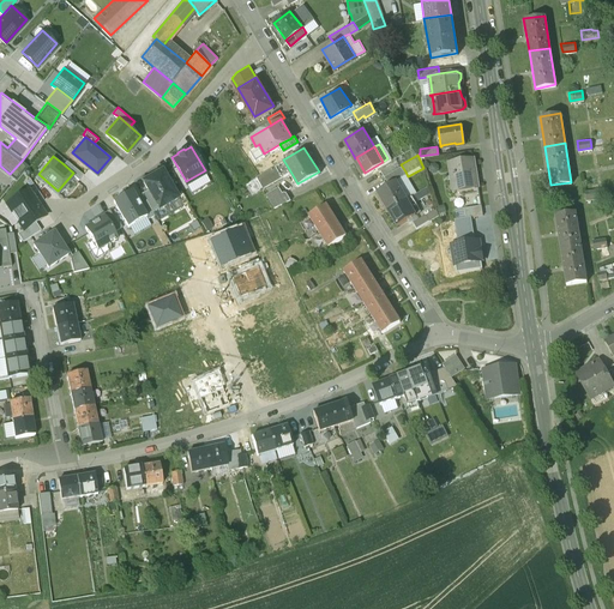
[(474,156),(449,161),(451,174),(455,173),(458,188),(453,190),(453,191),(479,186),(477,178),(476,178),(474,167),(475,167),(474,156)]
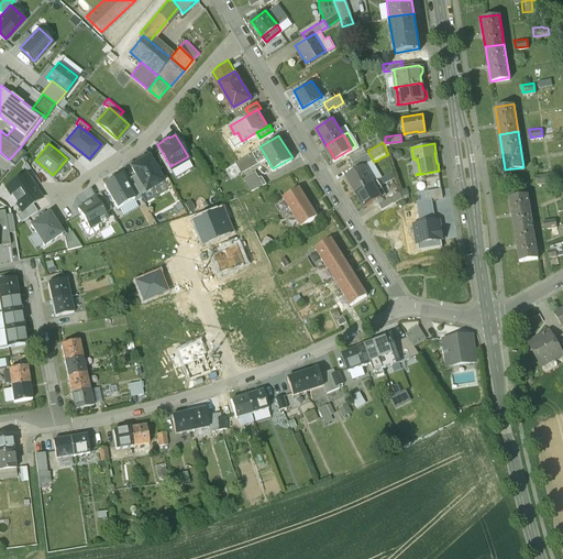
[(57,150),(67,159),(73,163),(76,157),(61,145),(57,150)]
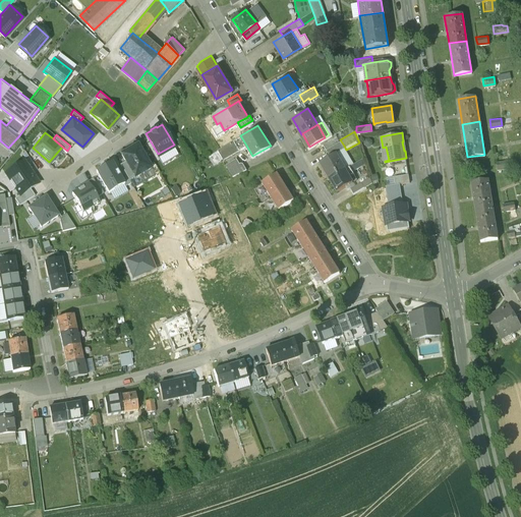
[(8,148),(14,152),(23,139),(19,135),(8,148)]
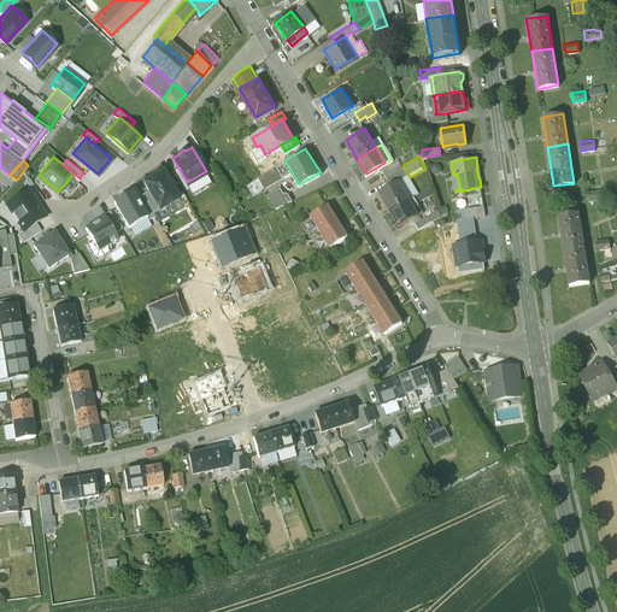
[(285,160),(258,176),(264,186),(291,170),(285,160)]
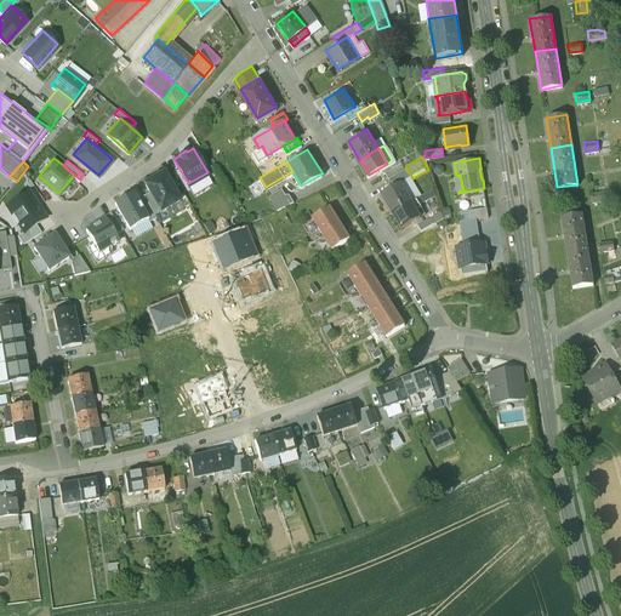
[(397,163),(385,170),(389,176),(393,174),(400,169),(397,163)]
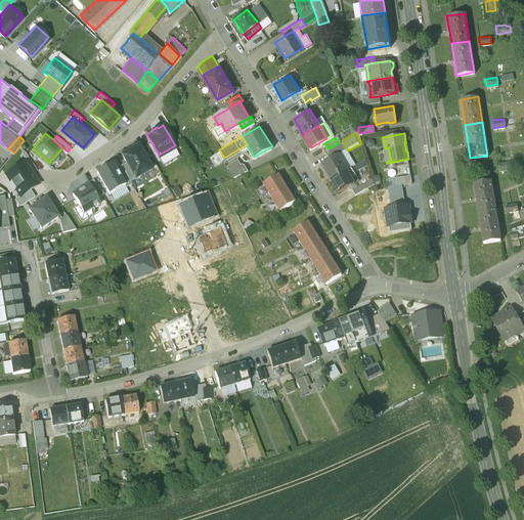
[(338,142),(332,146),(336,153),(338,152),(346,146),(342,140),(338,142)]
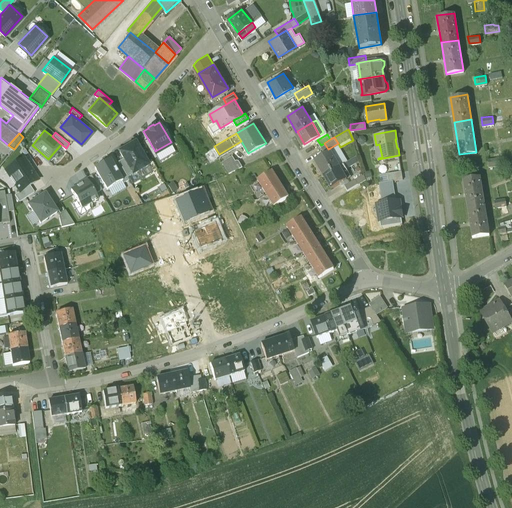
[(135,140),(119,149),(123,156),(132,172),(148,163),(135,140)]
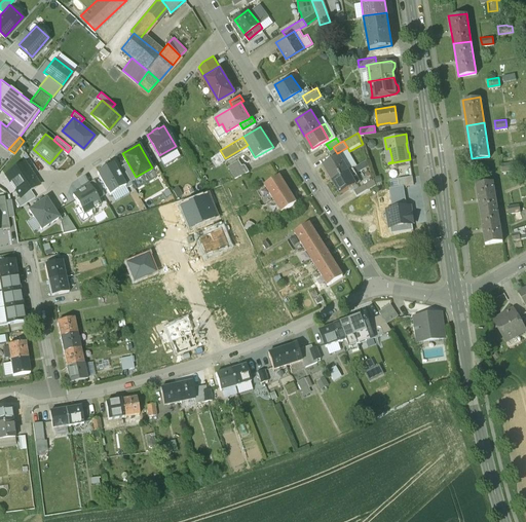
[(348,169),(339,152),(337,153),(323,161),(332,178),(348,169)]
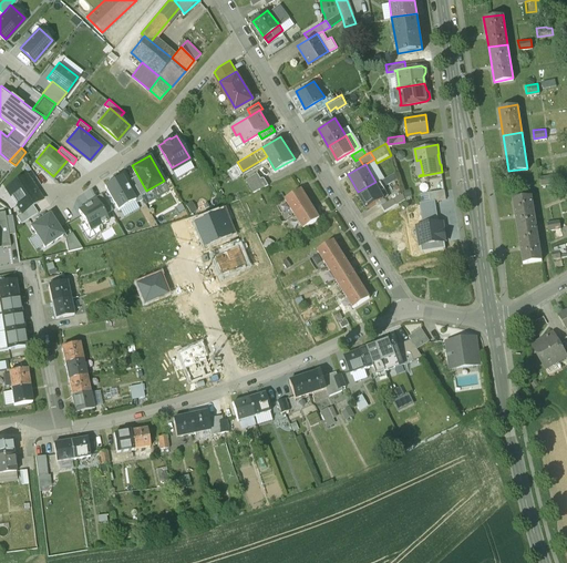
[(261,175),(258,170),(247,176),(253,190),(268,183),(265,175),(263,174),(261,175)]
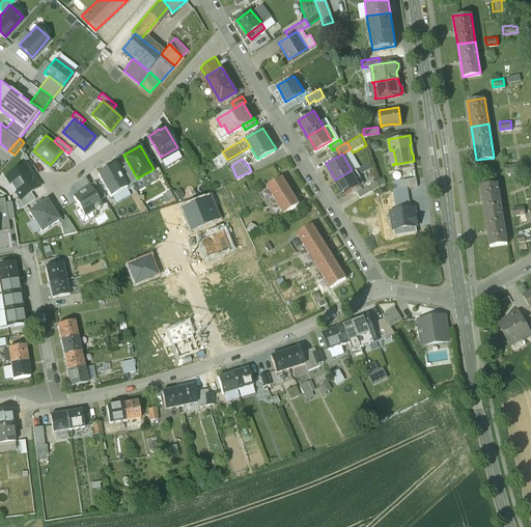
[(358,166),(361,172),(373,166),(370,159),(358,166)]
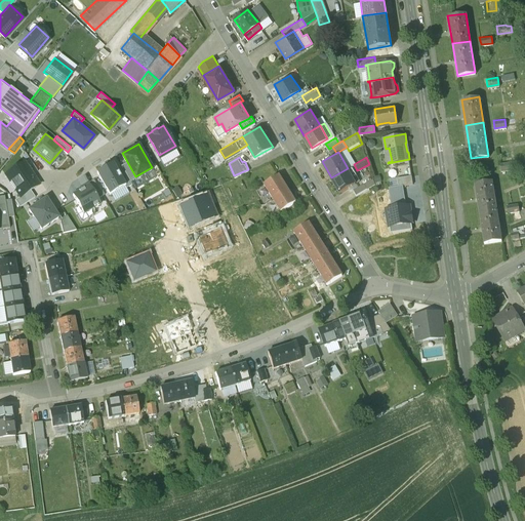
[(5,173),(19,195),(30,188),(40,181),(25,159),(5,173)]
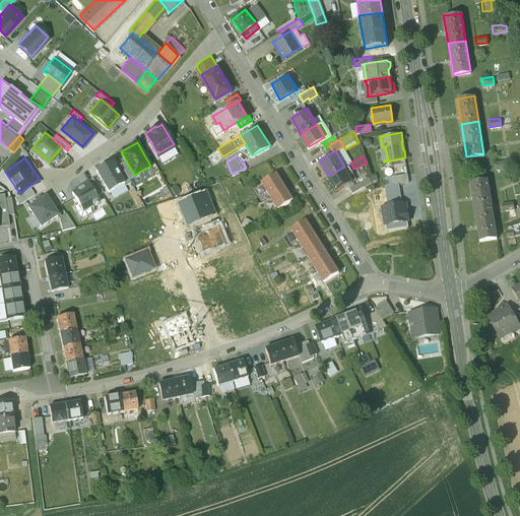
[(121,165),(129,178),(134,175),(125,158),(120,162),(121,165)]
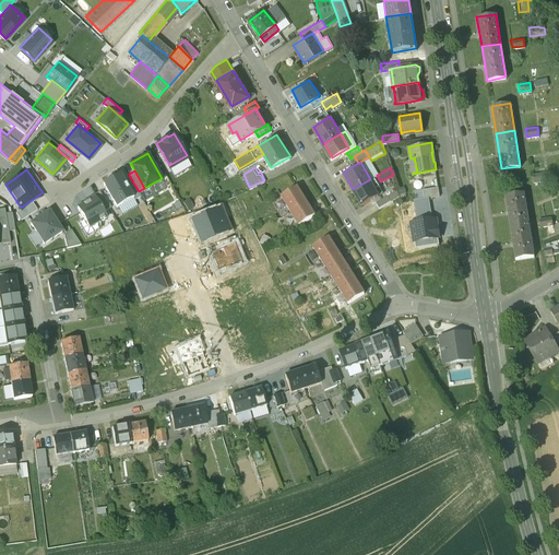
[(544,170),(532,173),(533,180),(546,179),(544,170)]
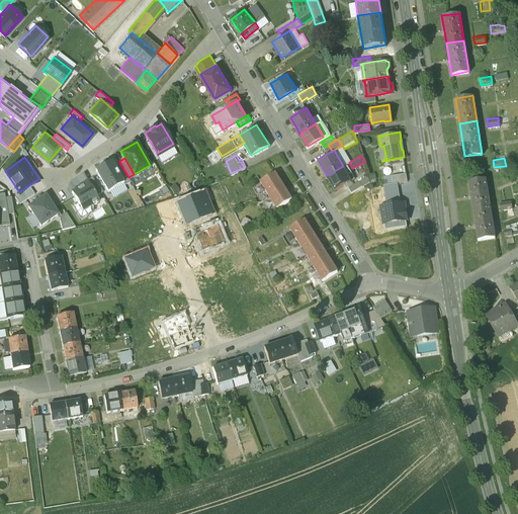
[(95,168),(108,189),(123,180),(115,167),(111,159),(95,168)]
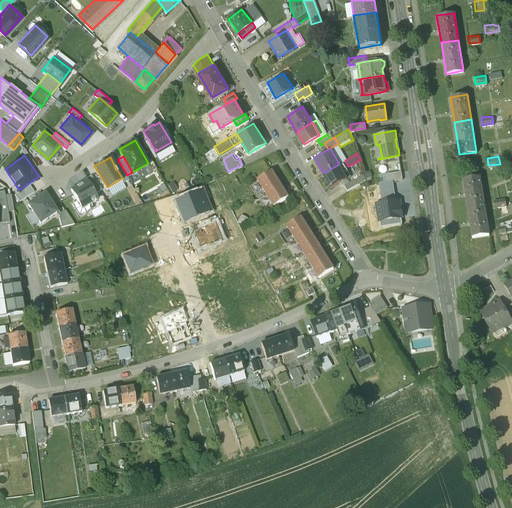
[(119,162),(114,165),(122,178),(123,180),(129,178),(127,175),(119,162)]
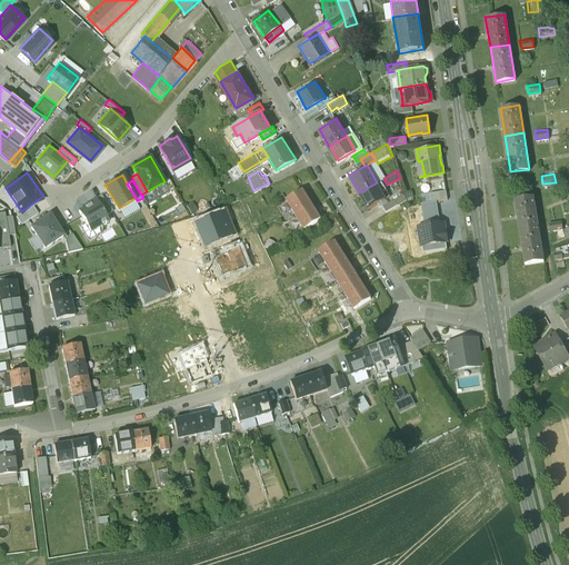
[(377,182),(359,192),(368,207),(385,197),(377,182)]
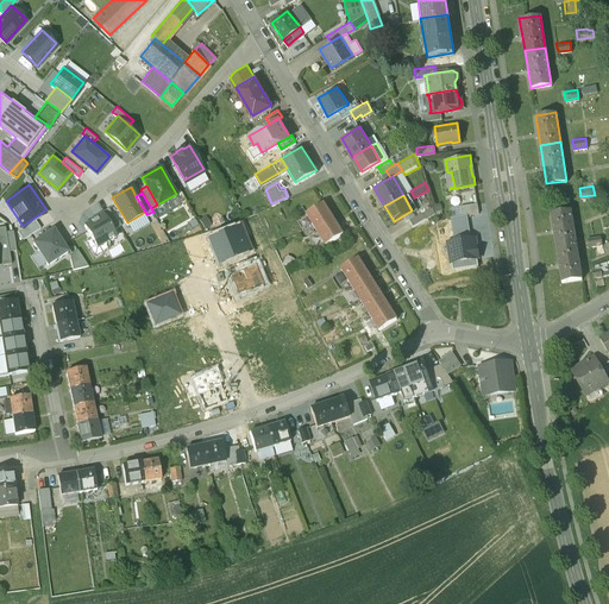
[(324,200),(306,211),(315,226),(333,215),(324,200)]
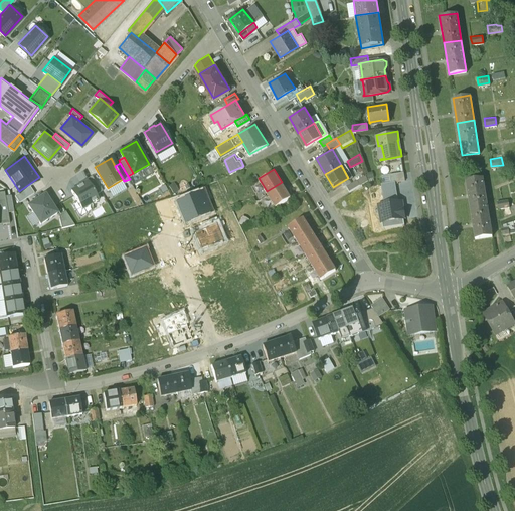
[(389,173),(390,181),(395,180),(405,179),(403,171),(389,173)]
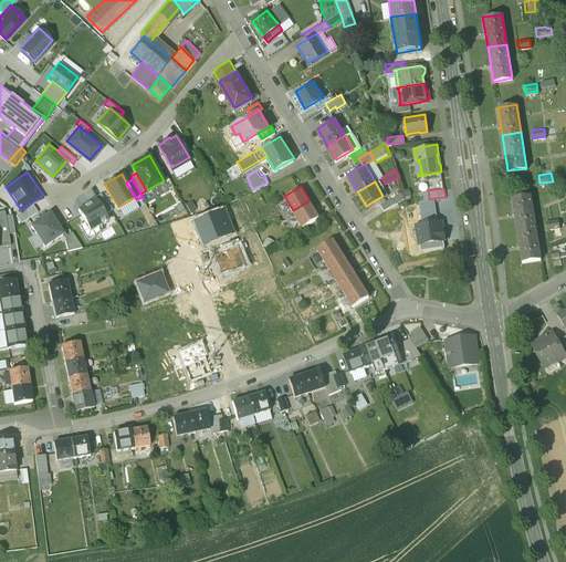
[(402,189),(392,196),(396,201),(405,196),(402,189)]
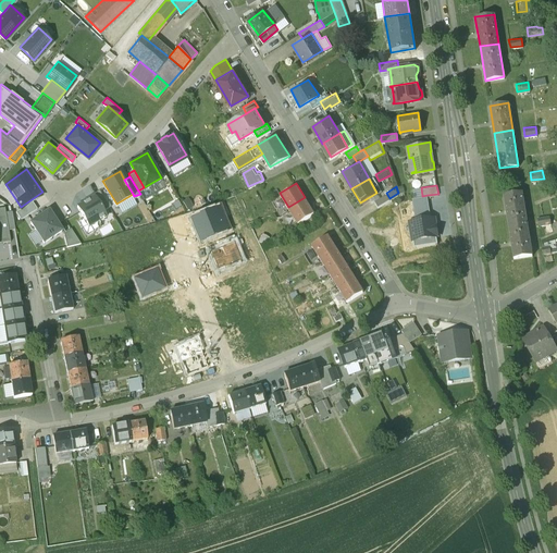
[(413,197),(422,196),(421,187),(412,188),(413,197)]
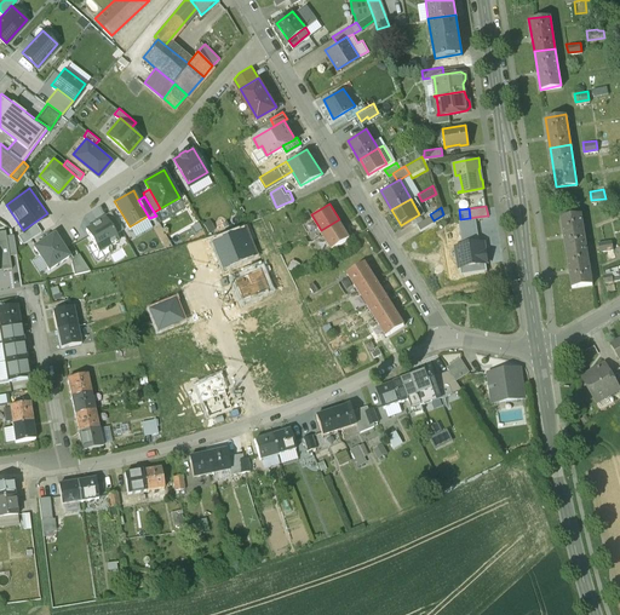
[(104,212),(105,216),(115,231),(121,228),(110,210),(104,212)]
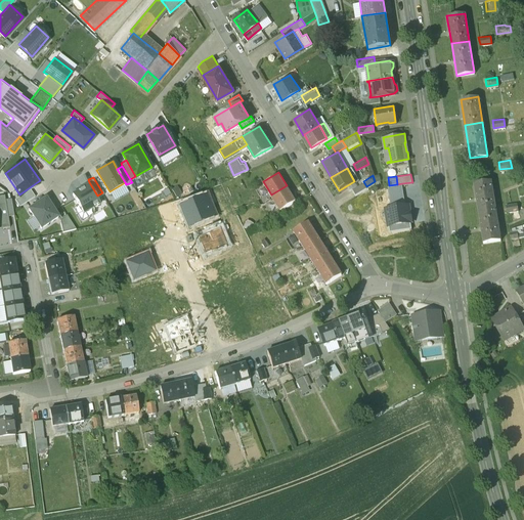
[(495,205),(491,179),(474,182),(478,207),(495,205)]
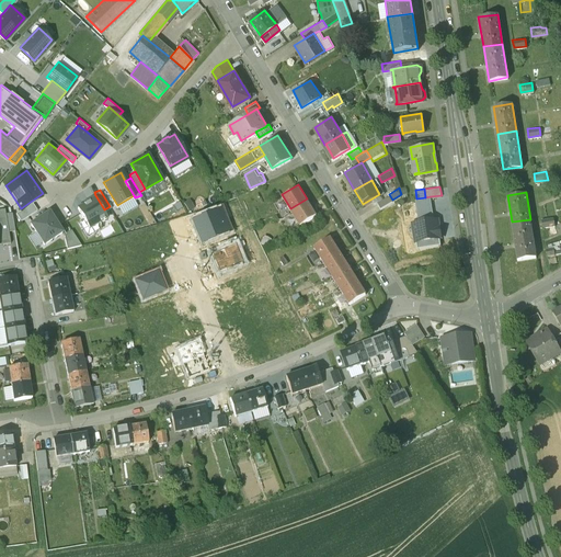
[(389,194),(378,201),(381,206),(392,200),(389,194)]
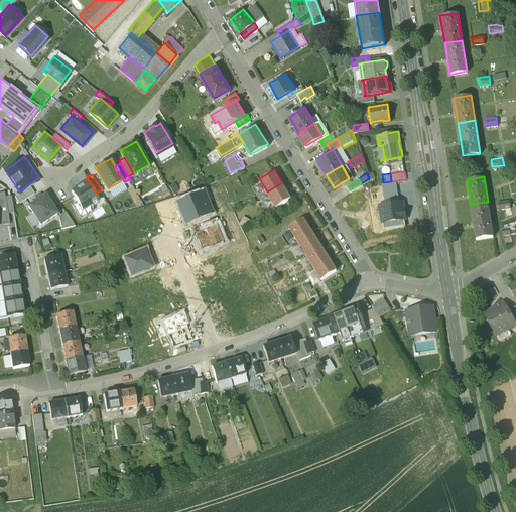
[(72,188),(82,208),(99,198),(96,193),(88,179),(72,188)]
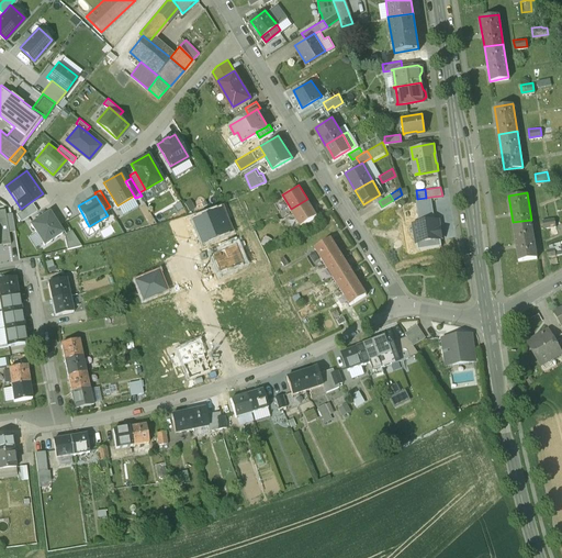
[(416,199),(418,216),(434,213),(431,197),(426,198),(417,199),(416,199)]
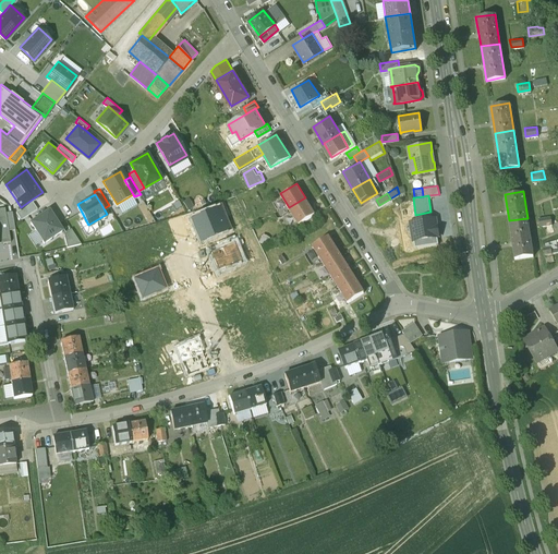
[(305,197),(289,207),(299,221),(314,212),(305,197)]
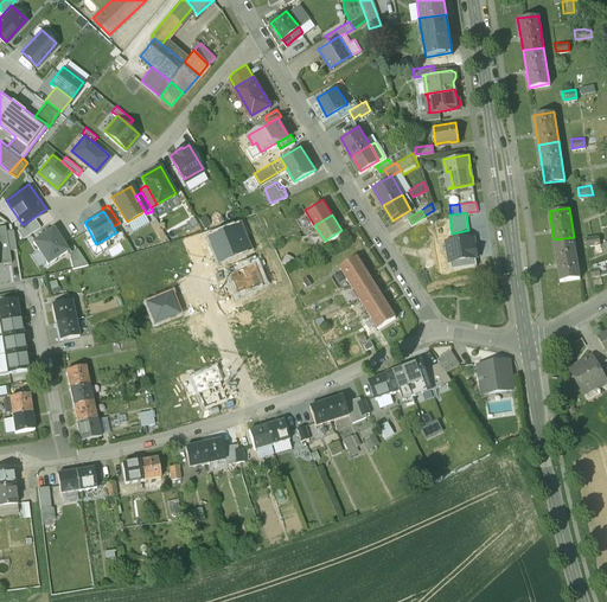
[(34,217),(23,225),(17,229),(23,237),(40,225),(34,217)]
